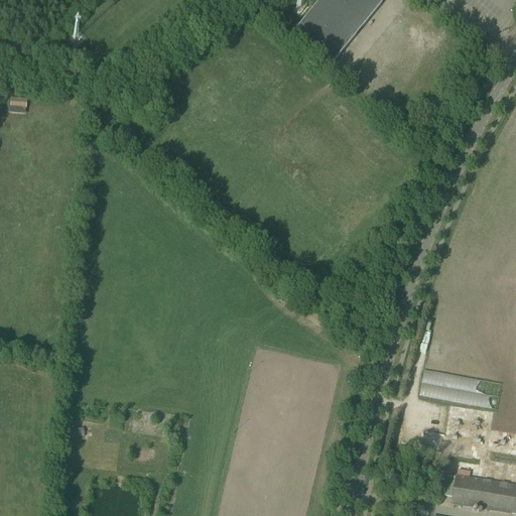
[(319,0),(291,35),(331,67),(382,4),(377,0),(319,0)]
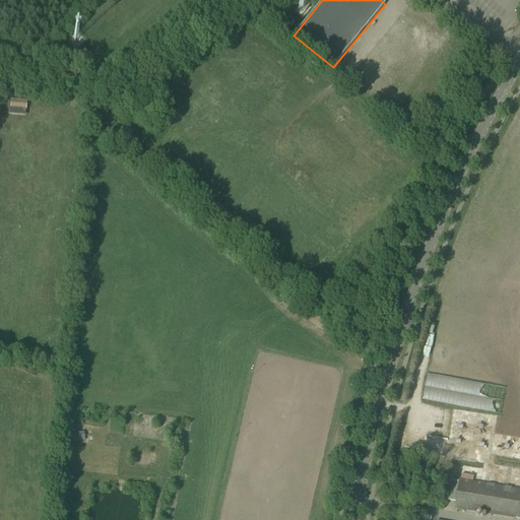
[(309,5),(303,0),(299,0),(298,3),(305,9),(309,5)]
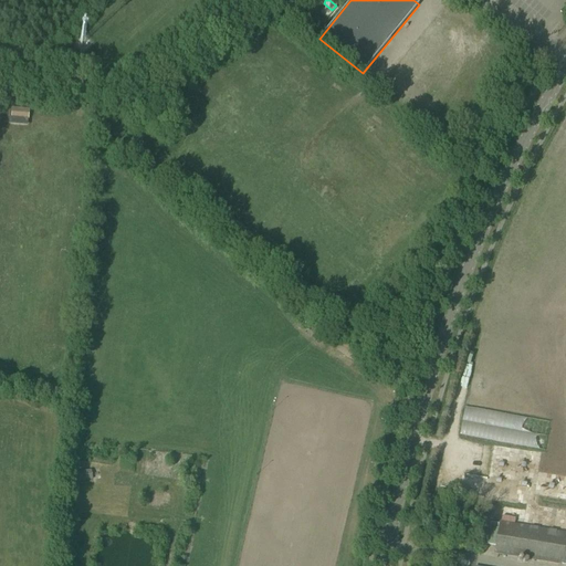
[(29,111),(11,108),(10,119),(28,122),(29,111)]
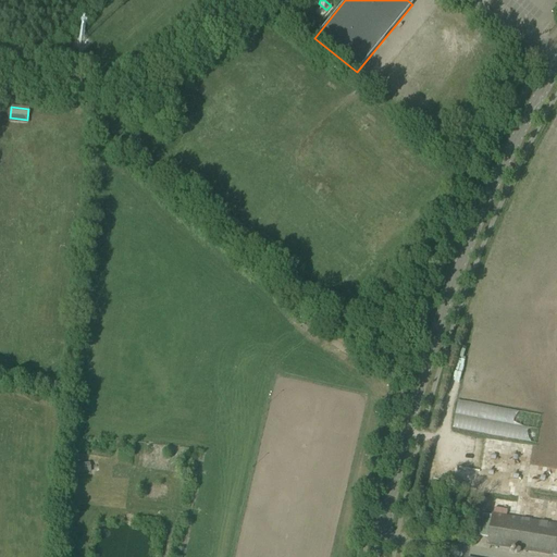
[(321,330),(308,318),(302,324),(316,336),(321,330)]
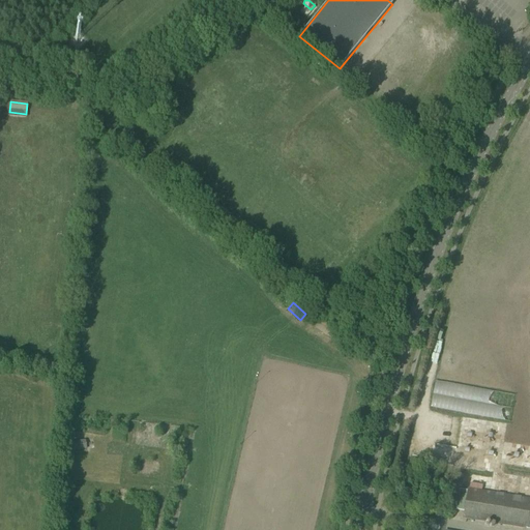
[(529,329),(445,317),(422,461),(529,477),(529,329)]
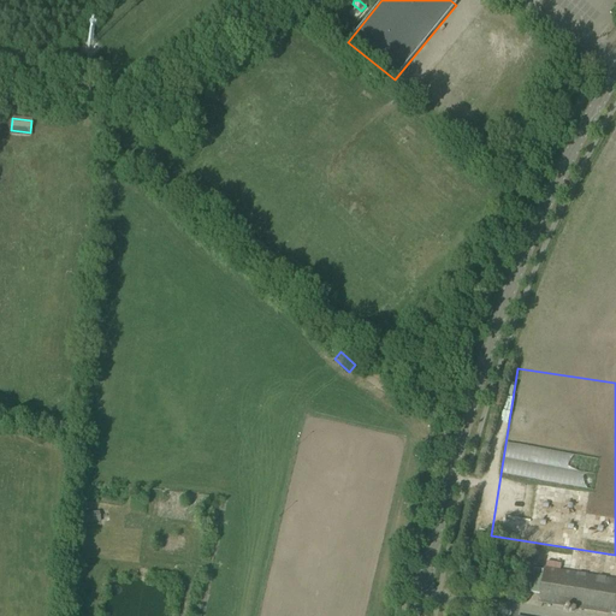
[(360,377),(384,394),(389,388),(365,371),(360,377)]
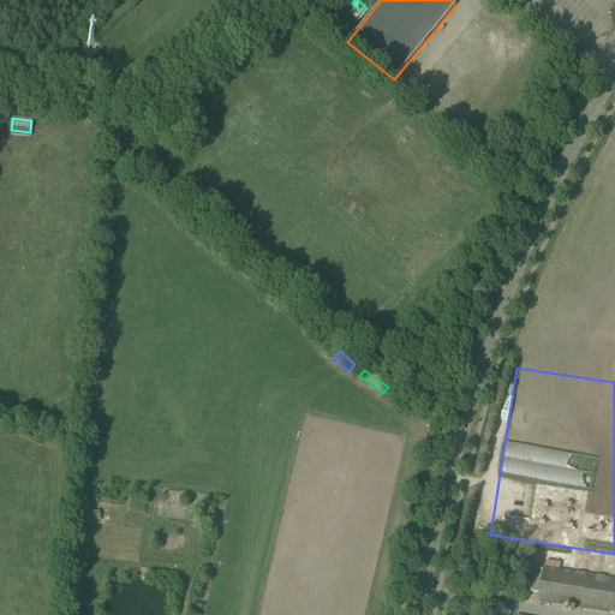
[(89,523),(100,521),(99,511),(88,512),(89,523)]
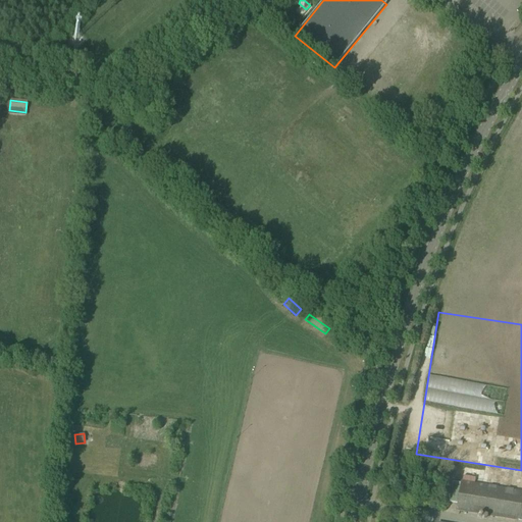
[(521,491),(461,481),(456,511),(521,521),(521,491)]
